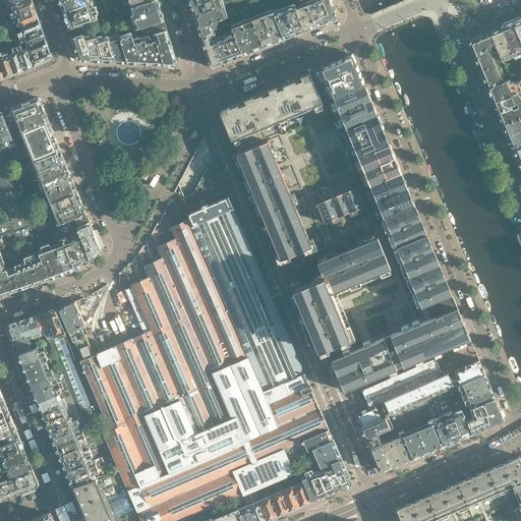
[(35,9),(32,0),(27,0),(13,6),(15,11),(11,13),(12,18),(35,9)]
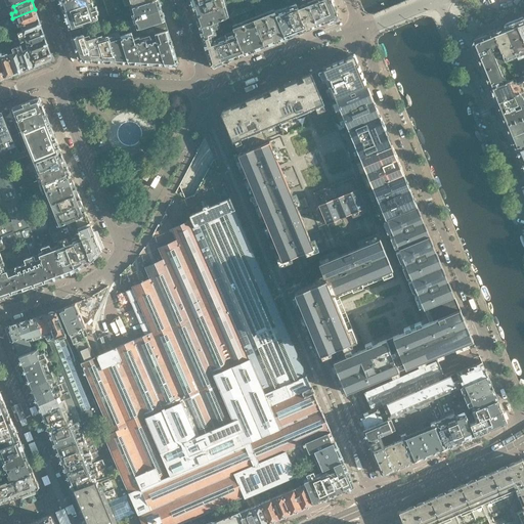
[(87,3),(86,0),(67,0),(60,2),(63,11),(87,3)]
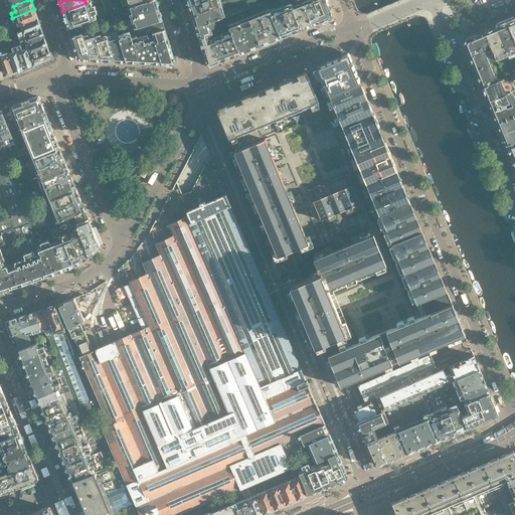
[(162,19),(155,0),(151,0),(133,6),(134,11),(125,14),(127,19),(132,17),(133,22),(137,21),(139,26),(150,23),(162,19)]
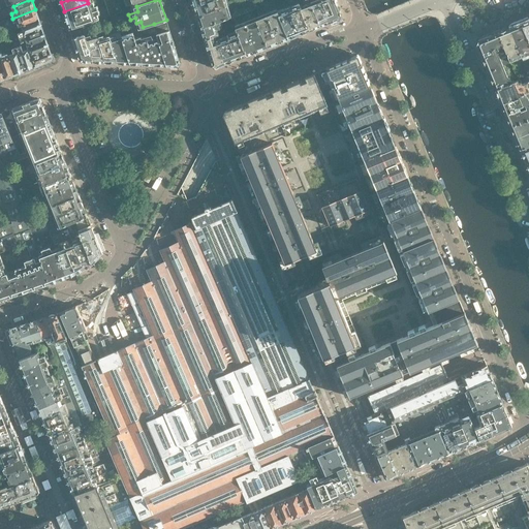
[(197,17),(225,5),(223,0),(211,0),(194,7),(197,17)]
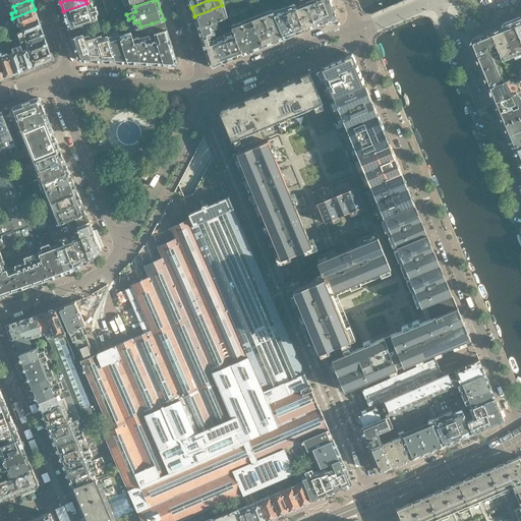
[(263,15),(258,5),(255,0),(244,0),(246,5),(248,9),(253,7),(256,17),(252,19),(264,46),(274,43),(263,15)]
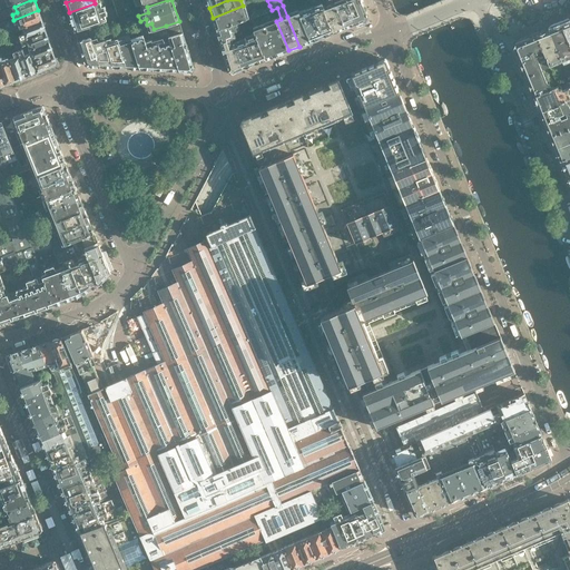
[(356,23),(346,0),(335,5),(345,28),(356,23)]
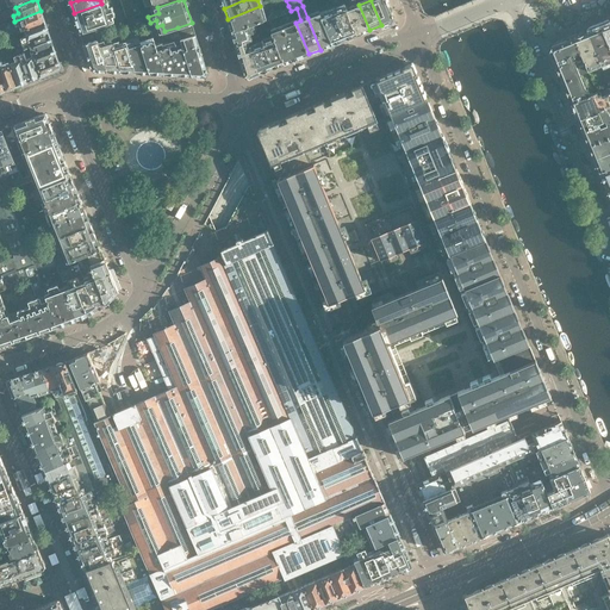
[(394,20),(385,0),(369,0),(371,0),(381,25),(394,20)]
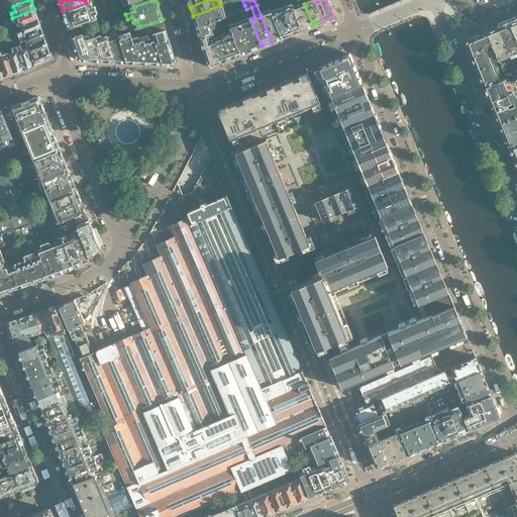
[(66,19),(94,10),(93,6),(88,8),(86,3),(63,11),(66,19)]
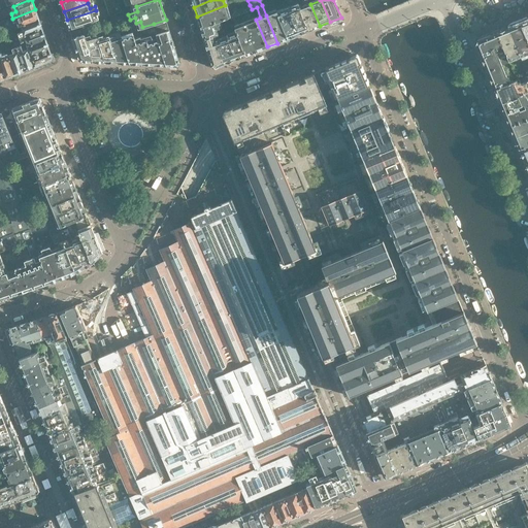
[(308,30),(300,9),(298,4),(294,6),(293,4),(287,6),(298,34),(308,30)]
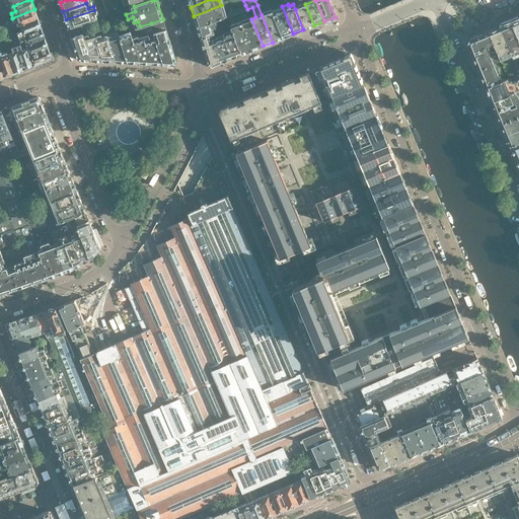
[(314,25),(305,4),(295,9),(303,29),(314,25)]
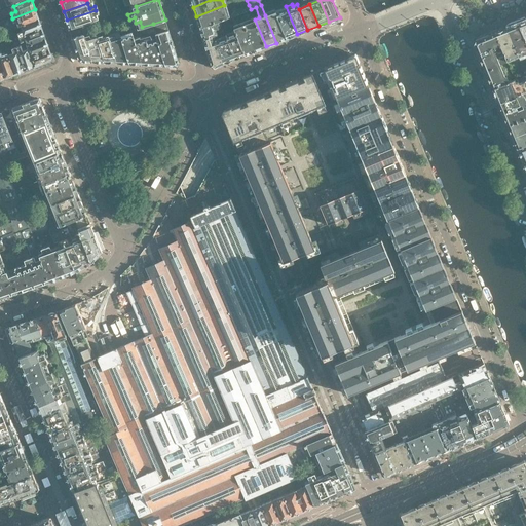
[(227,17),(224,5),(196,16),(200,28),(221,20),(227,17)]
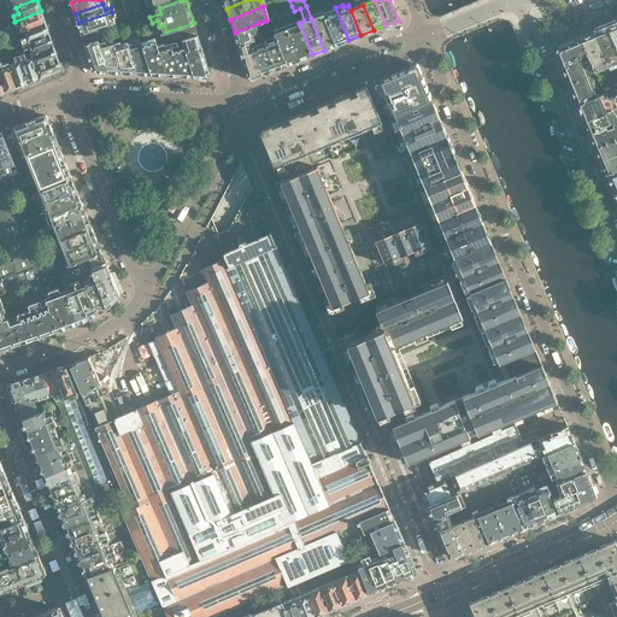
[(295,12),(294,11),(292,6),(287,9),(280,11),(282,17),(295,12)]
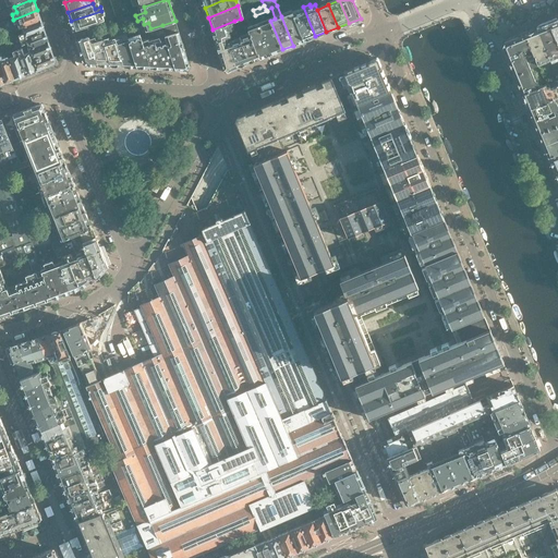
[(315,36),(303,7),(298,9),(299,11),(293,14),(292,11),(281,16),(293,46),(304,41),(315,36)]
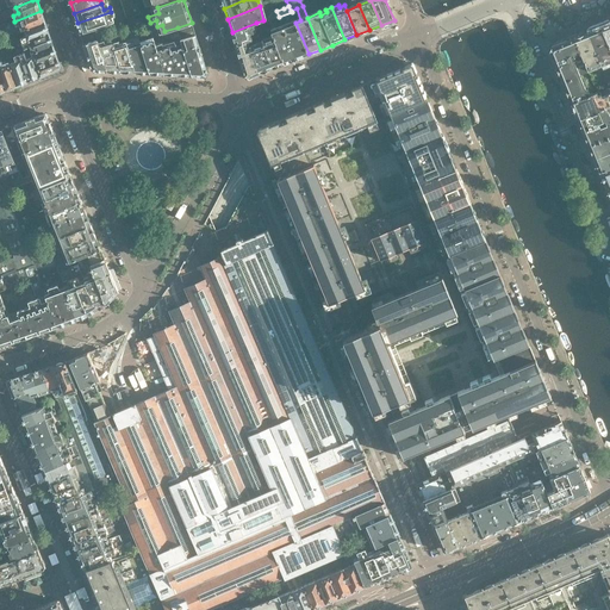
[(45,23),(41,11),(14,22),(17,26),(22,24),(24,31),(45,23)]
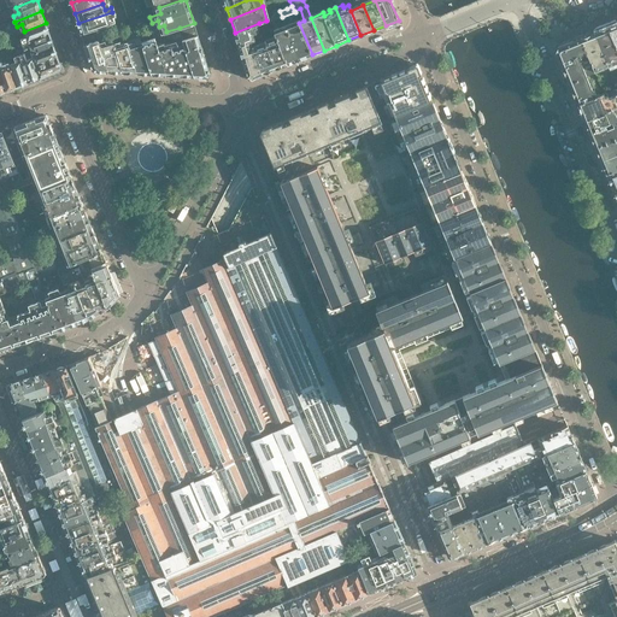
[(282,17),(280,11),(272,13),(270,19),(271,22),(282,17)]
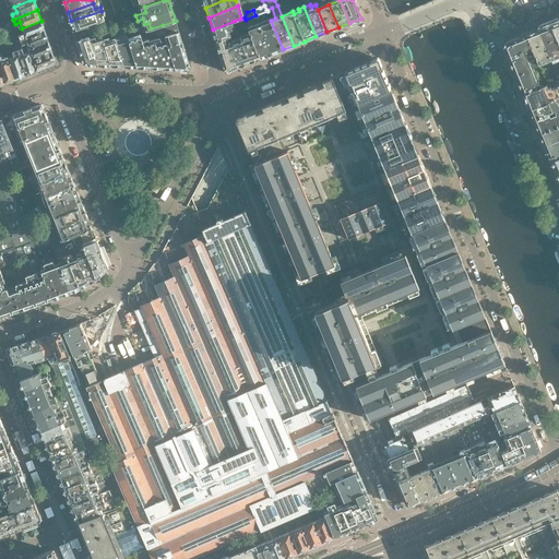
[(99,23),(97,18),(104,16),(102,11),(71,21),(73,31),(82,28),(99,23)]
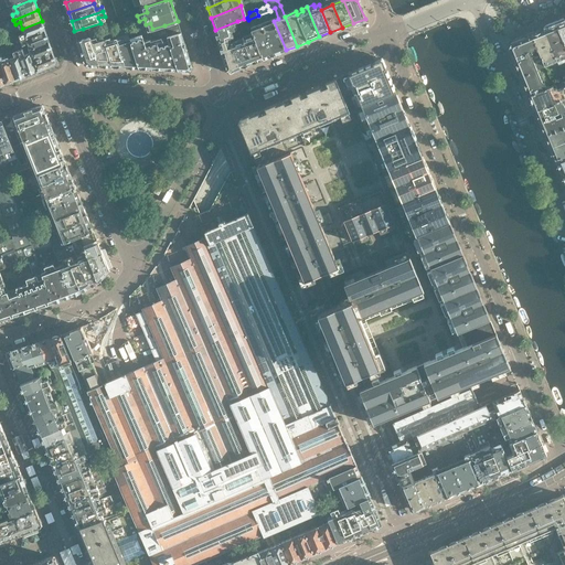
[(132,23),(129,12),(127,12),(121,14),(121,17),(125,25),(132,23)]
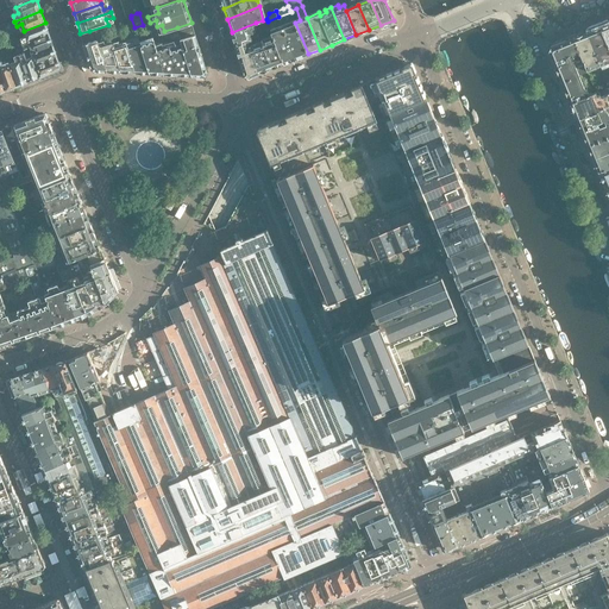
[(49,33),(45,23),(24,31),(25,37),(20,39),(23,44),(49,33)]
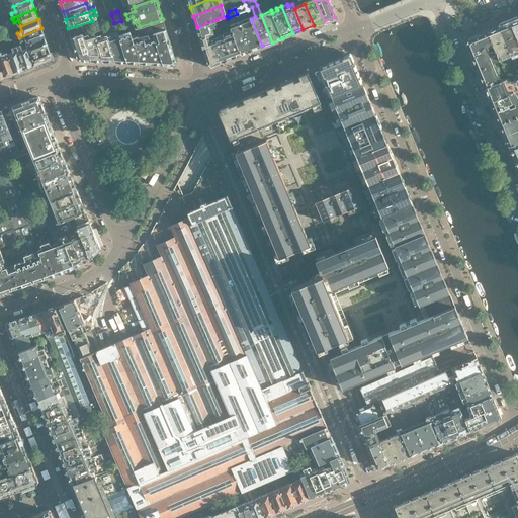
[(176,62),(166,30),(163,19),(151,23),(152,28),(155,38),(163,65),(174,65),(176,62)]
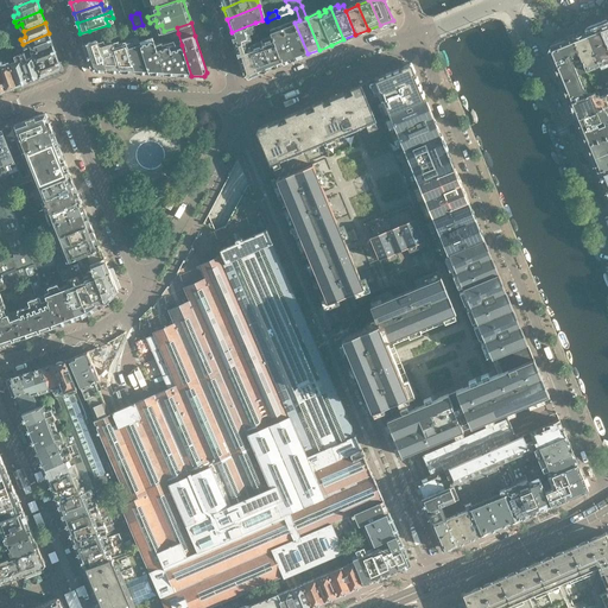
[(254,37),(252,31),(254,30),(253,26),(257,25),(255,23),(232,32),(235,46),(248,40),(252,39),(254,37)]
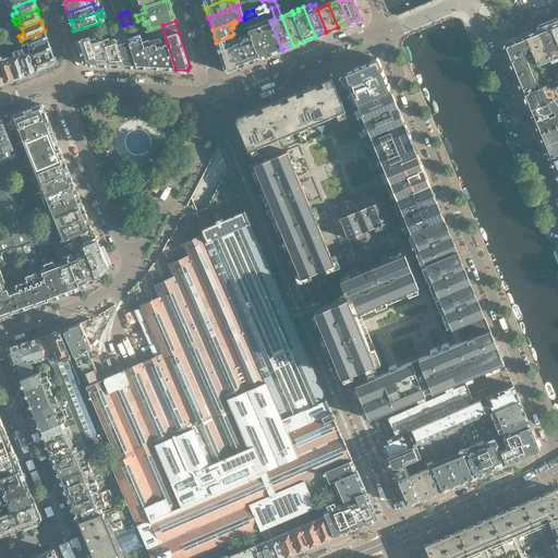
[(282,49),(270,21),(259,25),(271,53),(282,49)]
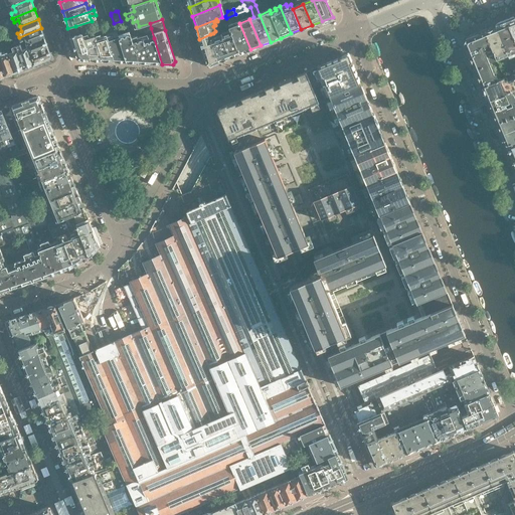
[(514,19),(506,23),(514,44),(514,43),(514,19)]
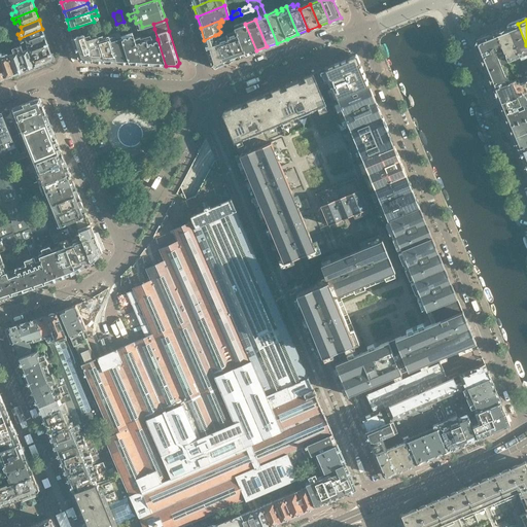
[(256,50),(245,24),(235,28),(236,31),(245,56),(256,50)]
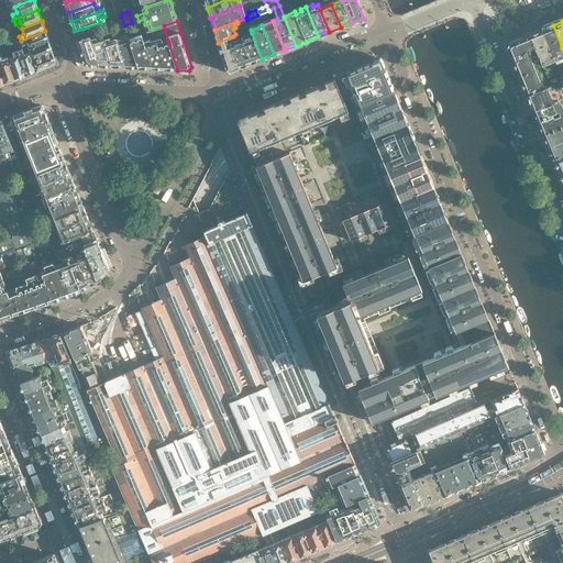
[(553,25),(541,31),(553,61),(560,58),(559,56),(562,53),(562,48),(553,25)]
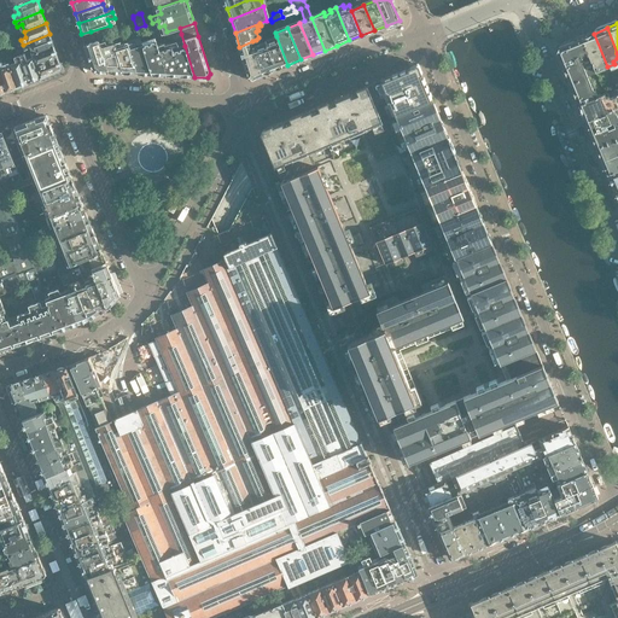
[(108,73),(98,42),(95,35),(92,36),(91,31),(81,34),(85,45),(91,62),(93,69),(97,73),(97,71),(108,73)]
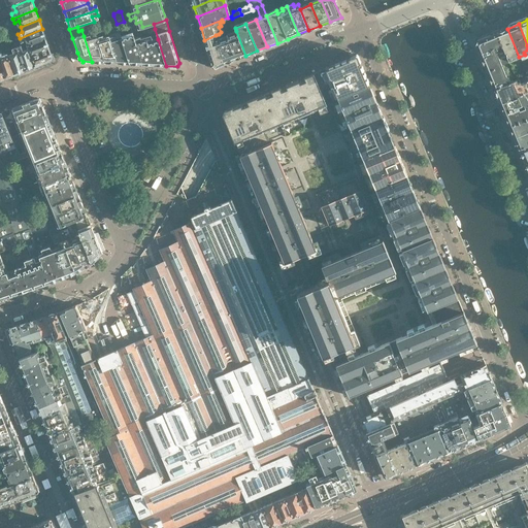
[(45,39),(42,29),(20,38),(21,43),(25,41),(27,46),(45,39)]
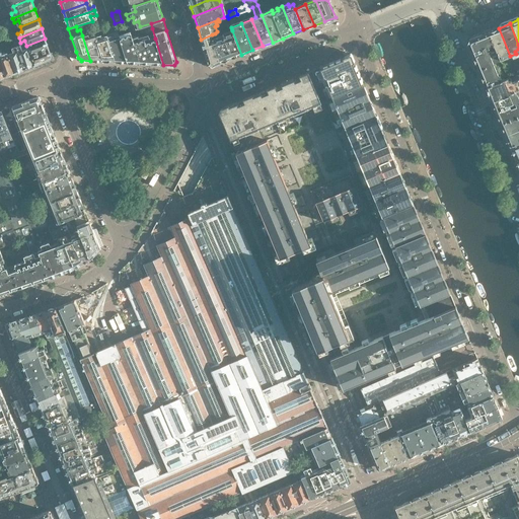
[(499,28),(488,32),(499,58),(505,56),(506,58),(510,56),(499,28)]
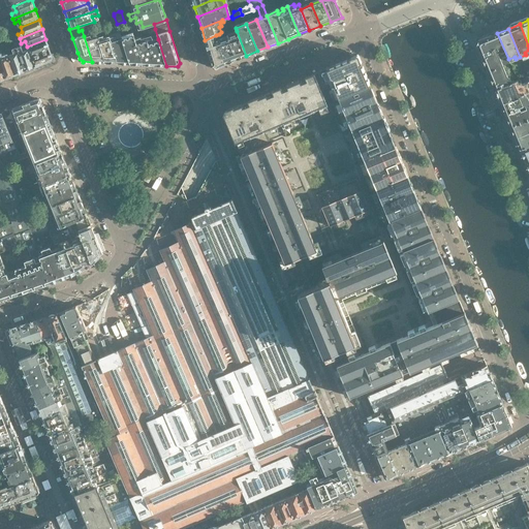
[(143,65),(133,35),(131,30),(120,34),(122,39),(129,64),(143,65)]
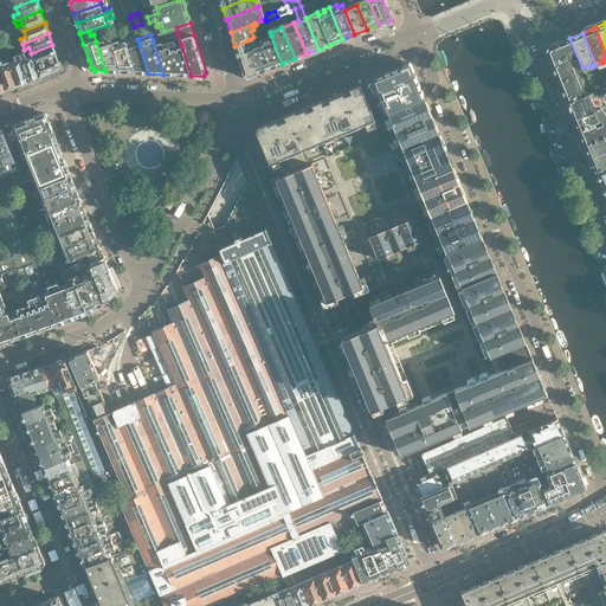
[(282,64),(271,36),(259,40),(260,42),(270,69),(282,64)]
